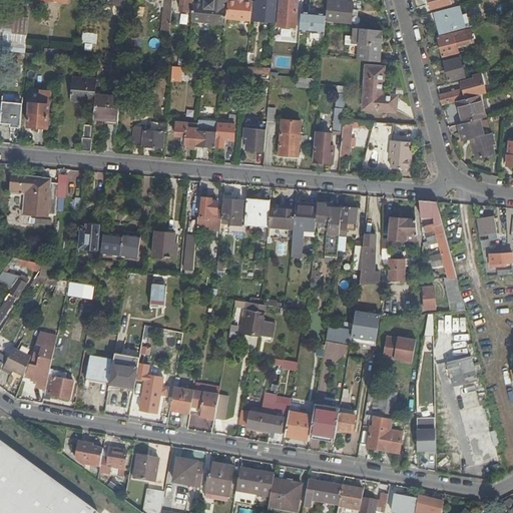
[(164,0),(162,35),(170,35),(173,0),(164,0)]
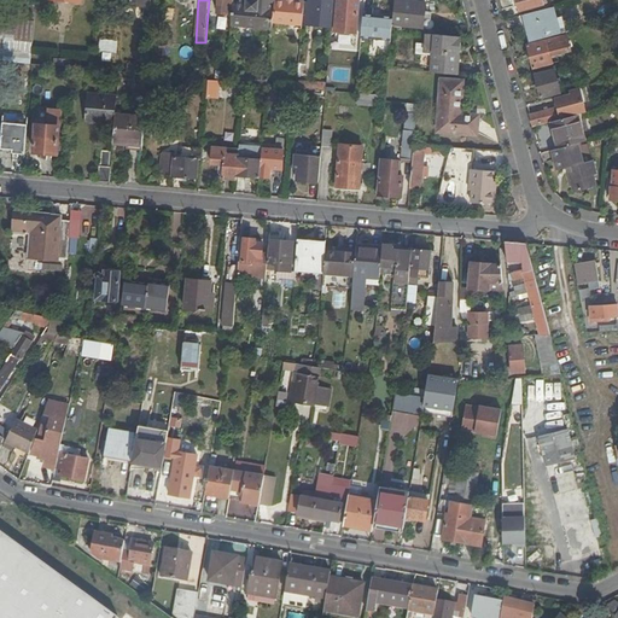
[(233,0),(217,0),(217,12),(223,13),(232,13),(233,4),(233,0)]
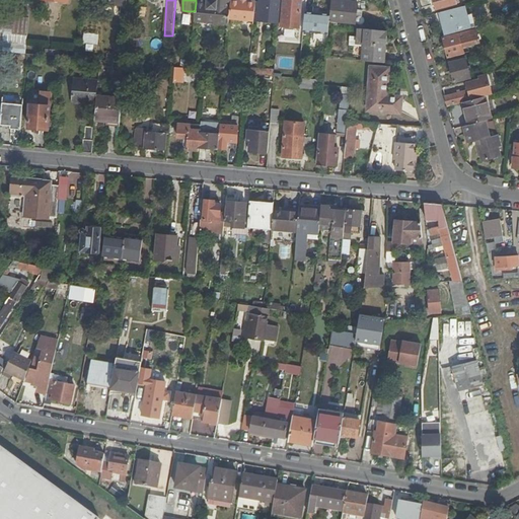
[(204,23),(229,25),(229,19),(230,0),(217,0),(217,1),(212,1),(211,1),(211,4),(207,4),(206,4),(204,23)]
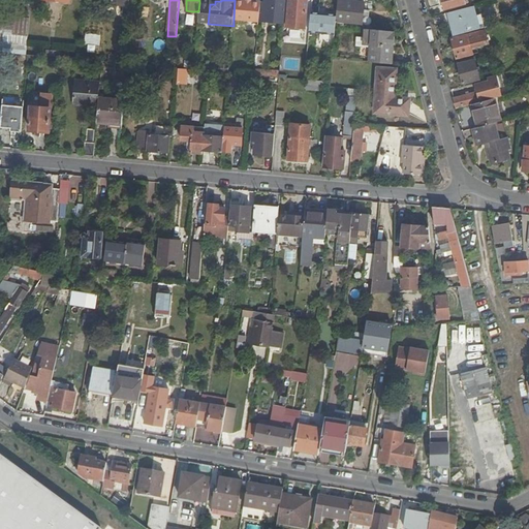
[(260,2),(242,0),(235,0),(234,20),(258,23),(259,12),(260,2)]
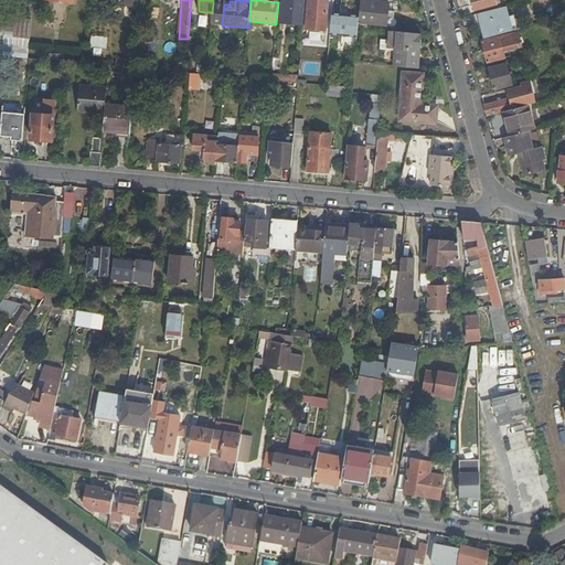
[(284,0),(283,20),(305,21),(306,8),(302,8),(302,0),(284,0)]
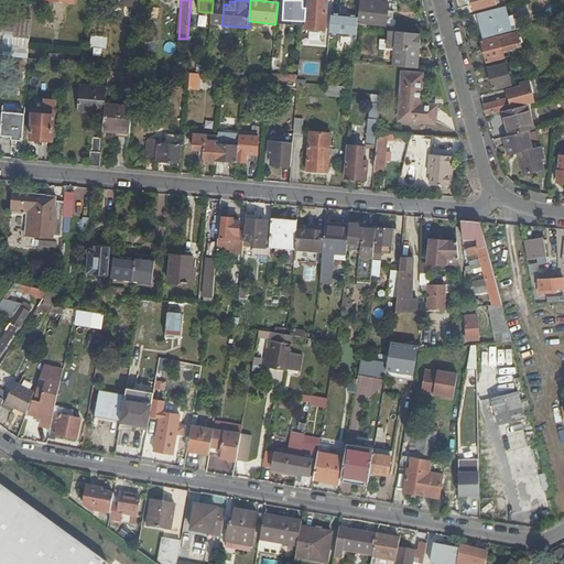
[(325,30),(327,0),(307,0),(306,28),(325,30)]
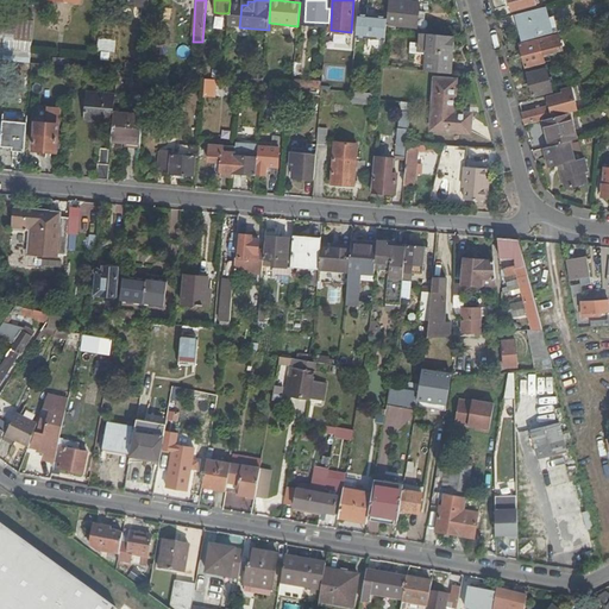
[(389,0),(389,12),(388,23),(416,27),(418,18),(418,11),(419,2),(394,0),(389,0)]
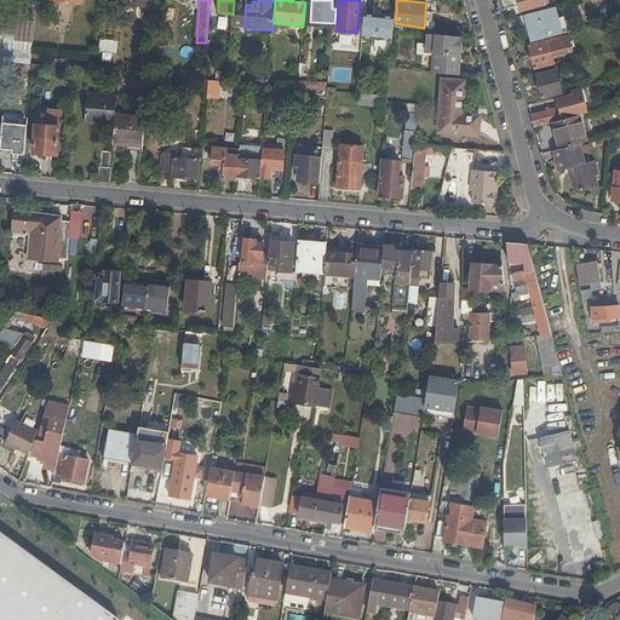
[(549,5),(547,1),(545,1),(544,0),(514,0),(516,6),(520,6),(521,11),(549,5)]
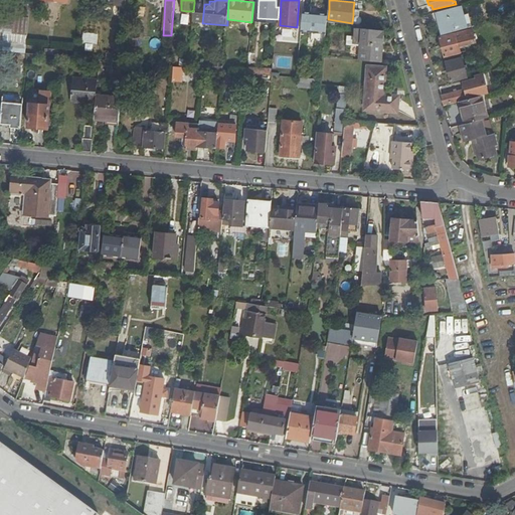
[(193,14),(192,22),(202,23),(204,4),(194,3),(193,11),(193,14)]
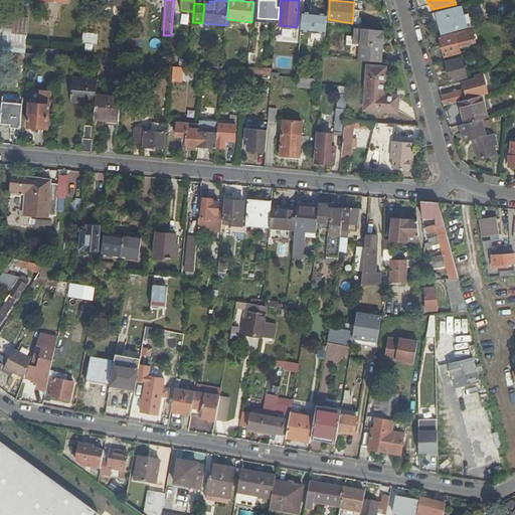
[(438,13),(443,35),(466,29),(460,7),(438,13)]
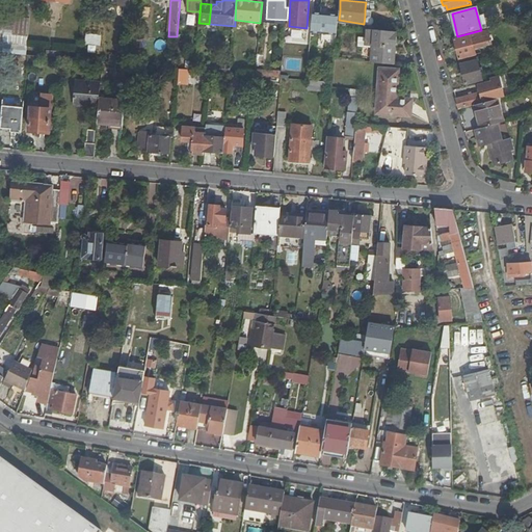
[(338,12),(313,10),(311,31),(337,33),(338,12)]
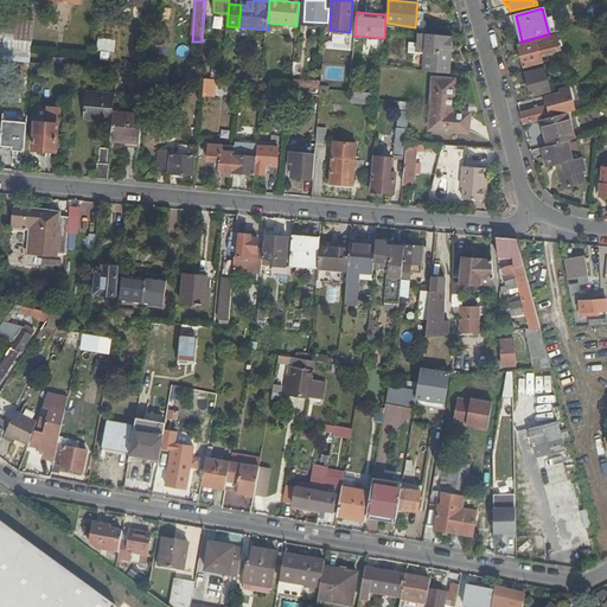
[(0,59),(30,63),(31,57),(33,21),(16,20),(14,40),(0,38),(0,59)]
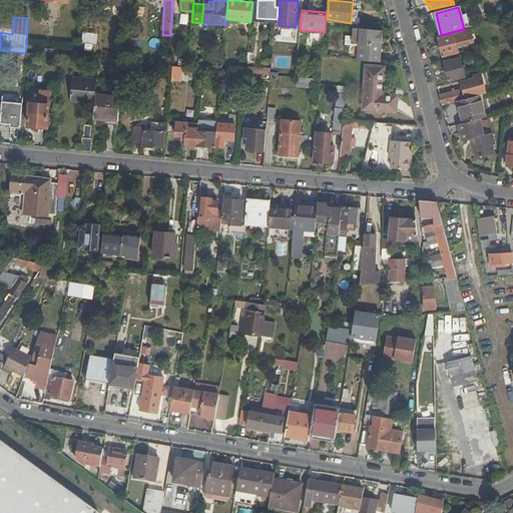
[(191,30),(200,31),(201,23),(191,22),(191,30)]
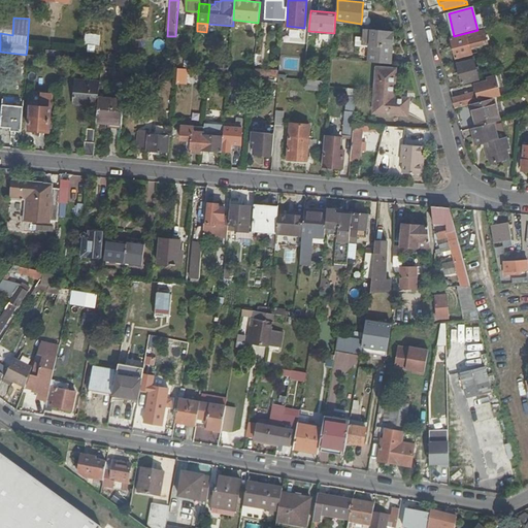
[(206,32),(232,34),(233,26),(207,24),(206,32)]
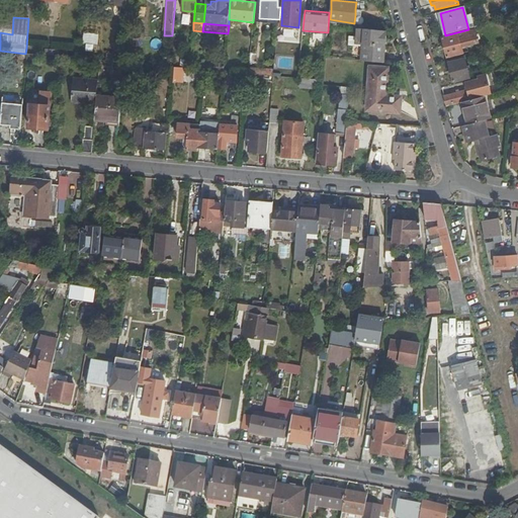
[(363,61),(382,63),(384,45),(381,45),(382,34),(385,35),(385,30),(358,28),(356,50),(363,50),(363,61)]
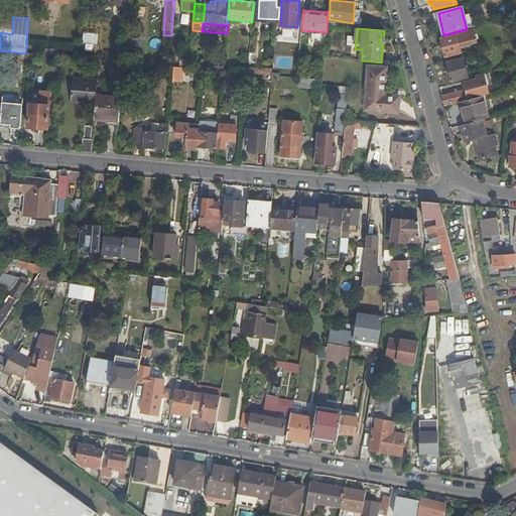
[(467,51),(465,44),(477,41),(473,28),(439,37),(445,57),(467,51)]
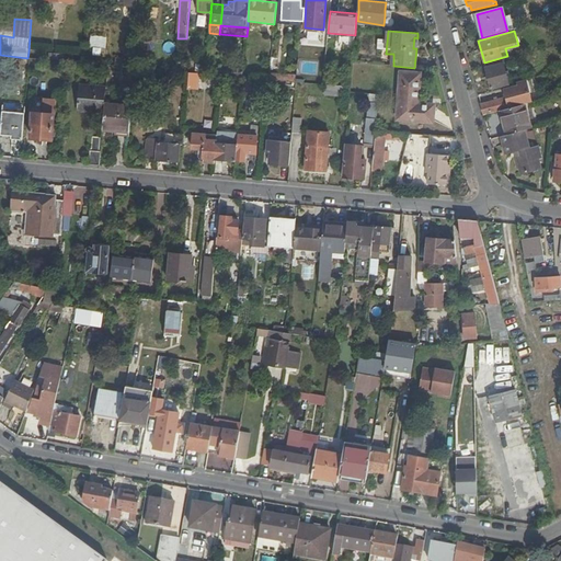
[(386,54),(385,65),(393,66),(393,54),(386,54)]
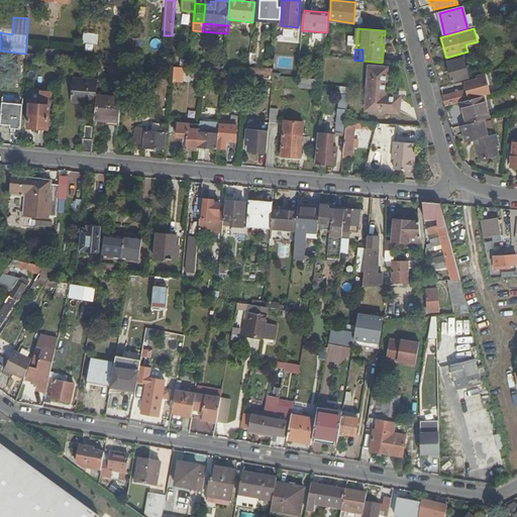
[(469,78),(467,70),(470,69),(468,66),(466,66),(463,58),(447,62),(452,82),(469,78)]
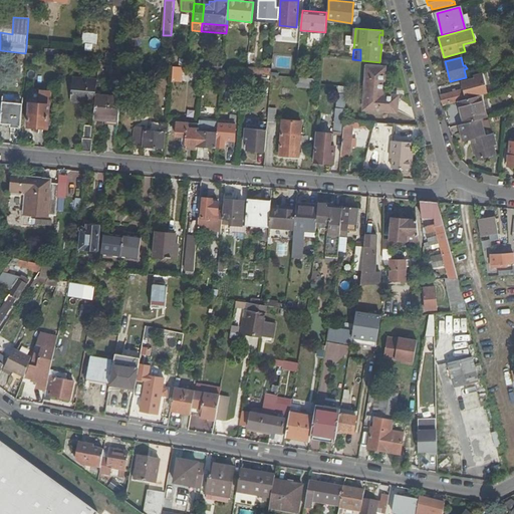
[(397,111),(399,96),(382,94),(386,67),(369,65),(365,107),(397,111)]
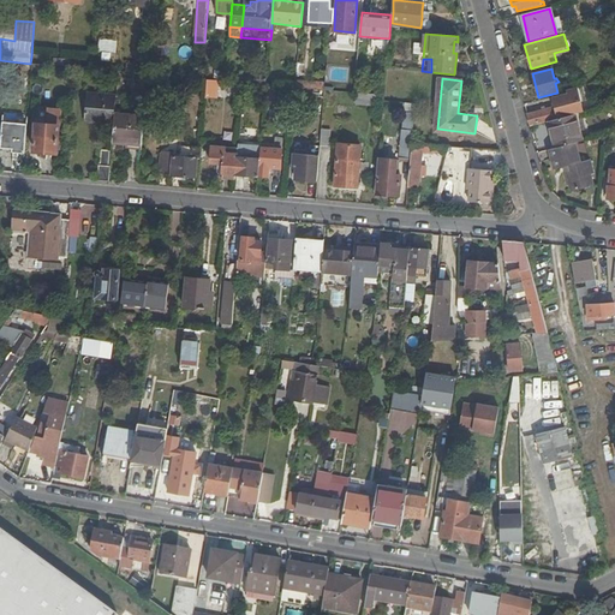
[(220,81),(208,79),(207,96),(218,97),(220,81)]
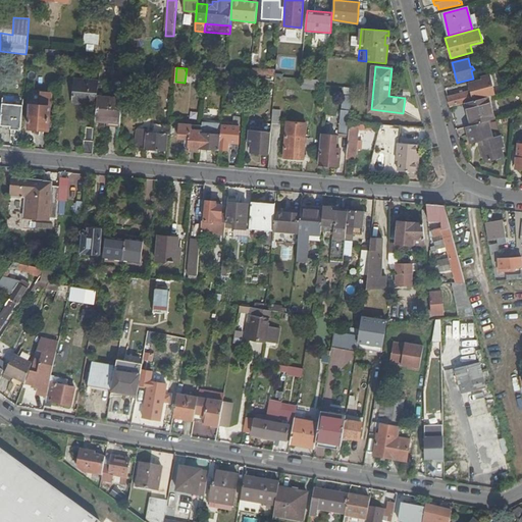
[(225,85),(224,86),(232,87),(233,72),(226,72),(225,85)]
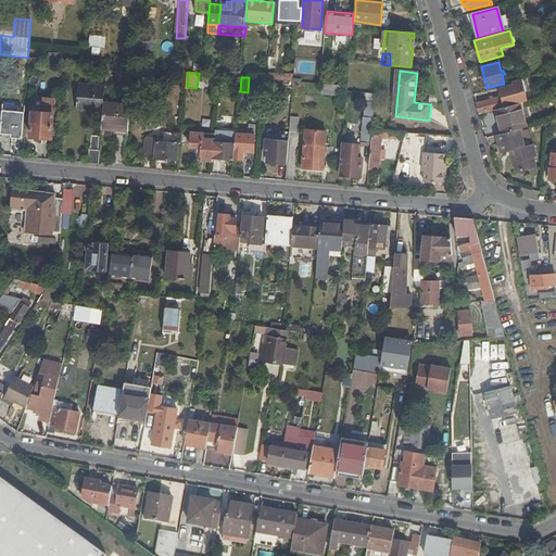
[(513,85),(500,88),(502,97),(503,101),(508,100),(509,106),(519,103),(521,103),(526,102),(520,79),(512,81),(513,85)]
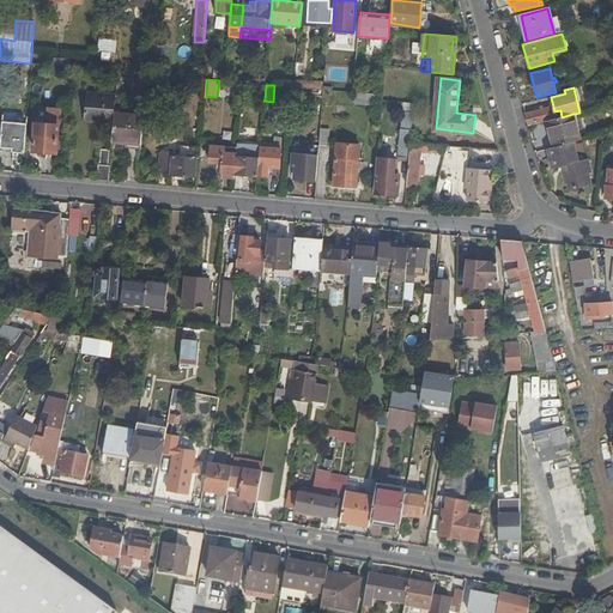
[(371,93),(354,92),(354,103),(370,104),(371,93)]
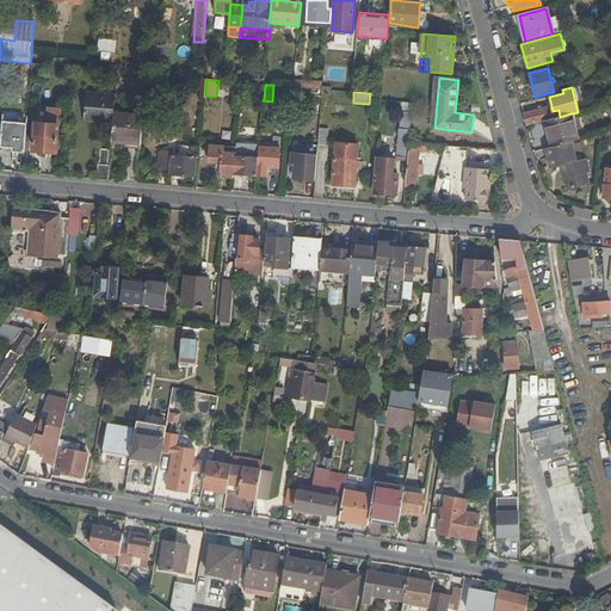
[(113,124),(115,113),(116,96),(87,93),(85,122),(113,124)]
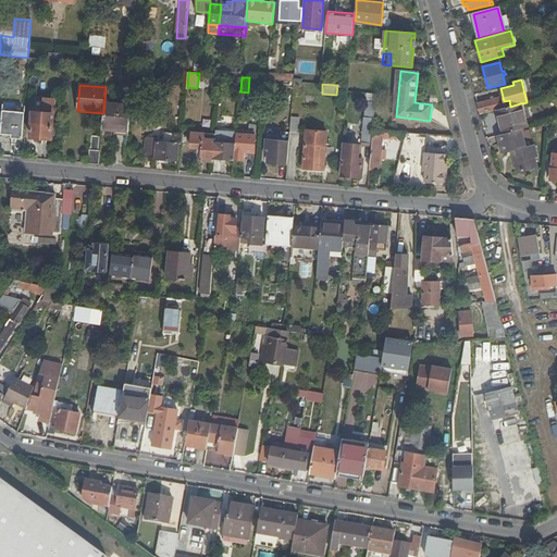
[(503,97),(478,103),(481,114),(497,110),(510,107),(509,100),(504,101),(503,97)]
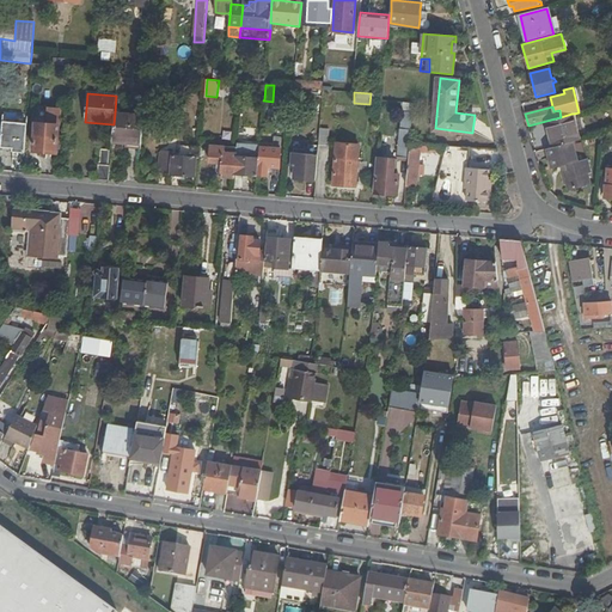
[(47,117),(36,117),(36,123),(35,150),(56,152),(57,136),(60,109),(48,108),(47,117)]
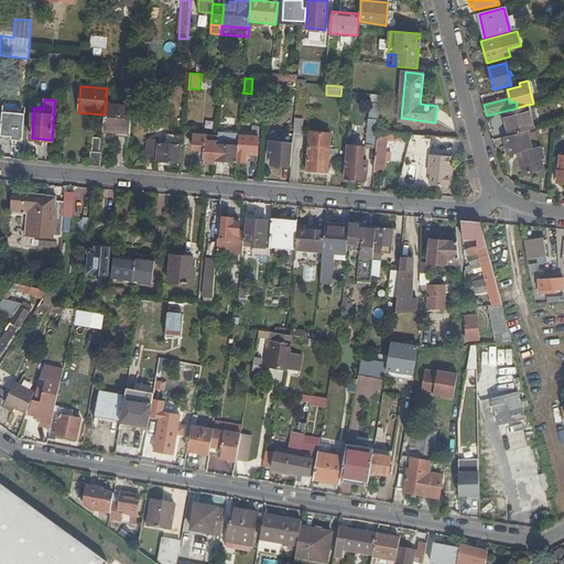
[(26,106),(3,104),(0,137),(0,138),(23,140),(26,106)]
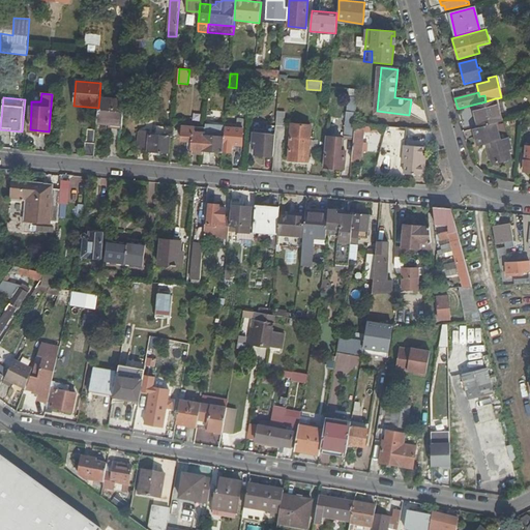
[(355,123),(358,98),(348,97),(345,138),(354,139),(355,123)]
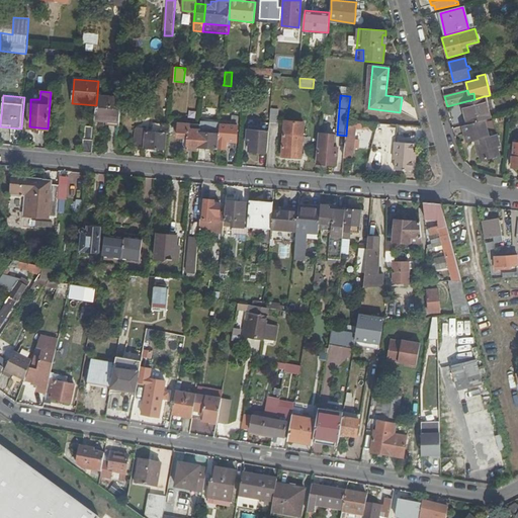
[(119,122),(121,98),(97,96),(96,105),(95,119),(119,122)]
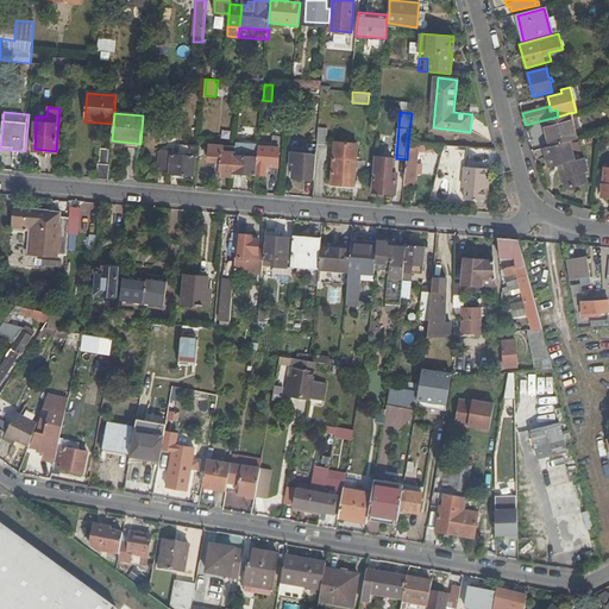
[(576,140),(569,113),(558,117),(544,120),(551,146),(570,142),(576,140)]
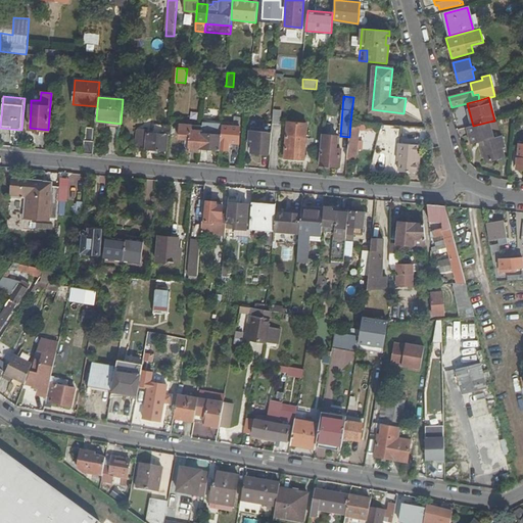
[(281,125),(282,110),(274,110),(273,125),(281,125)]
